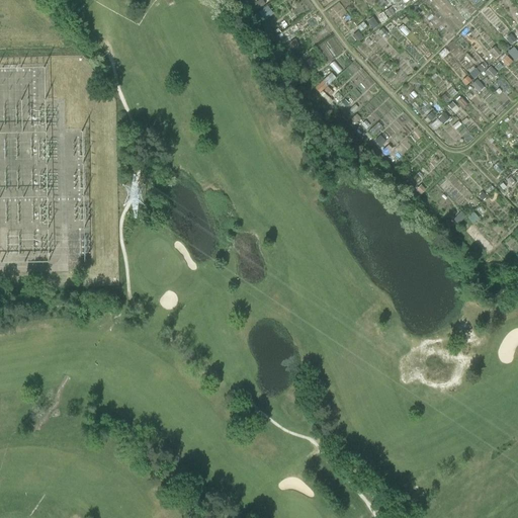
[(267,5),(258,12),(264,21),(273,14),(267,5)]
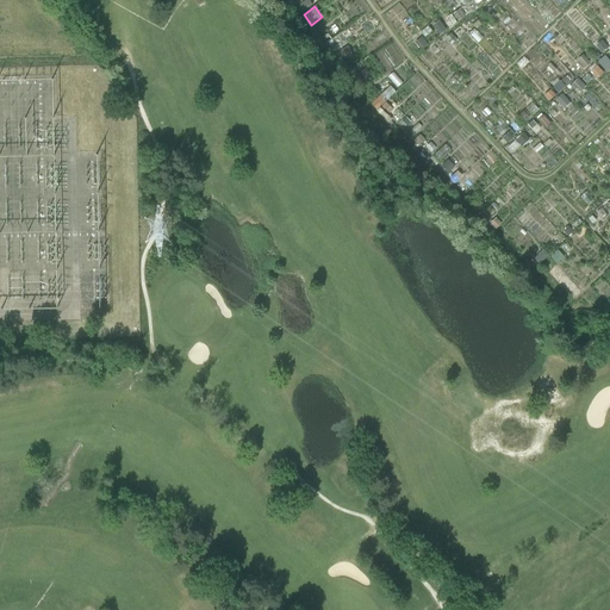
[(450,45),(460,38),(454,31),(446,38),(450,45)]
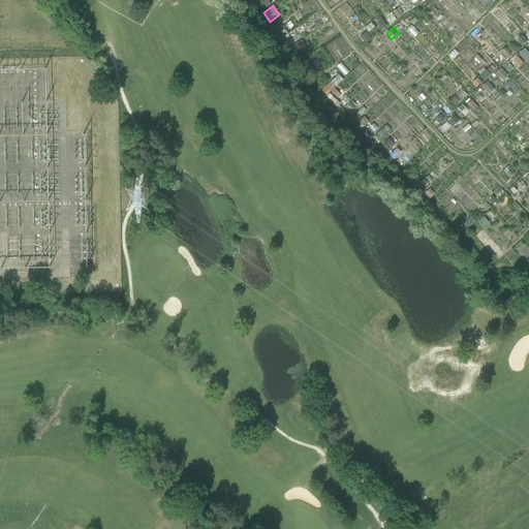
[(517,37),(523,43),(528,36),(528,29),(526,27),(517,37)]
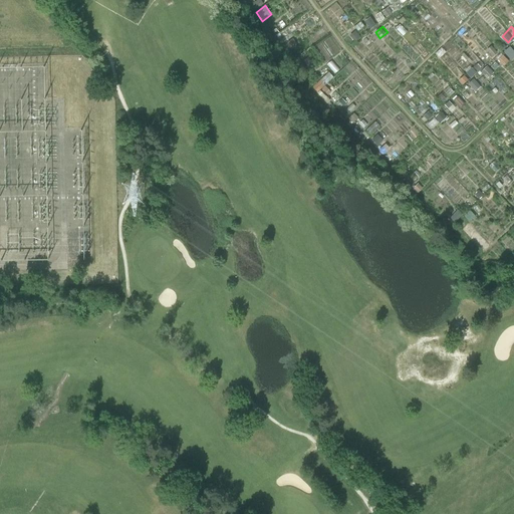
[(287,49),(296,43),(293,39),(284,44),(287,49)]
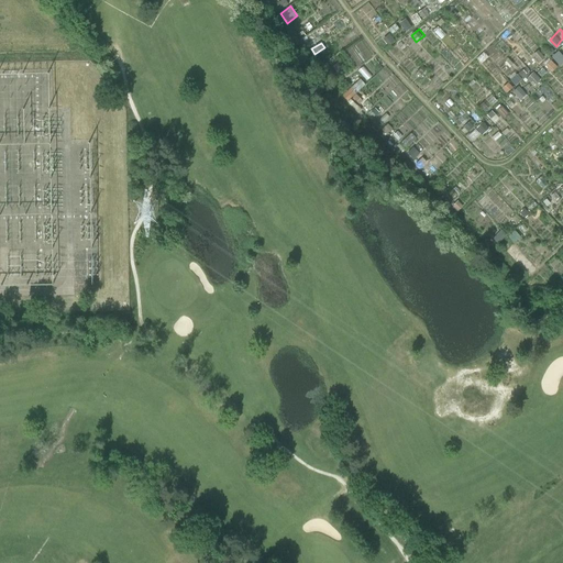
[(552,72),(556,66),(549,58),(543,64),(552,72)]
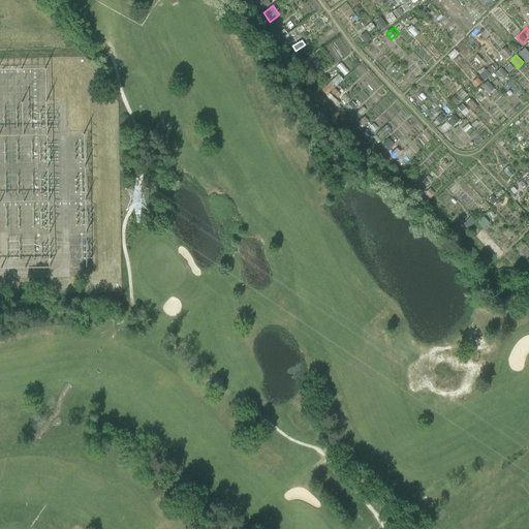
[(485,81),(495,70),(488,64),(478,74),(485,81)]
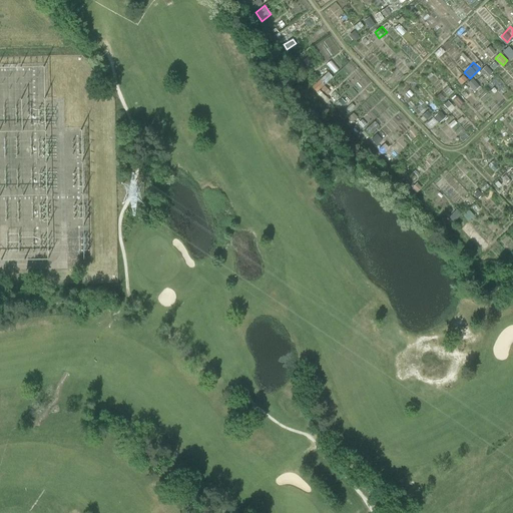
[(486,65),(478,72),(485,79),(493,71),(486,65)]
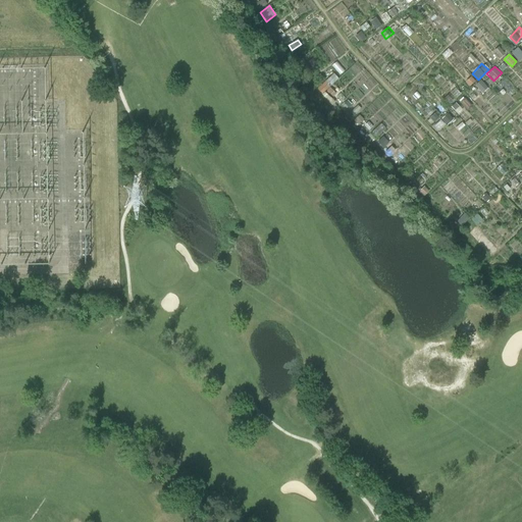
[(334,73),(316,88),(321,94),(338,80),(334,73)]
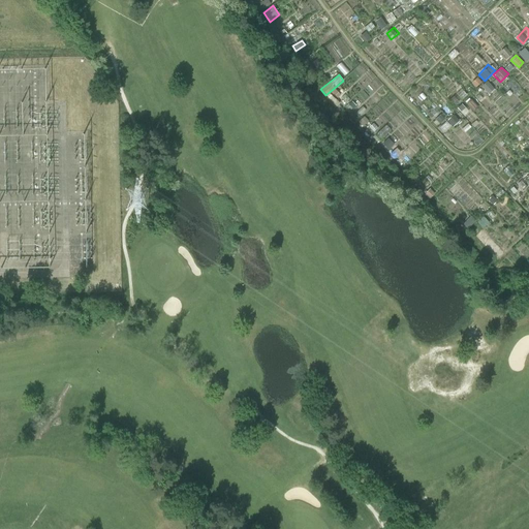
[(481,87),(489,93),(494,88),(487,81),(481,87)]
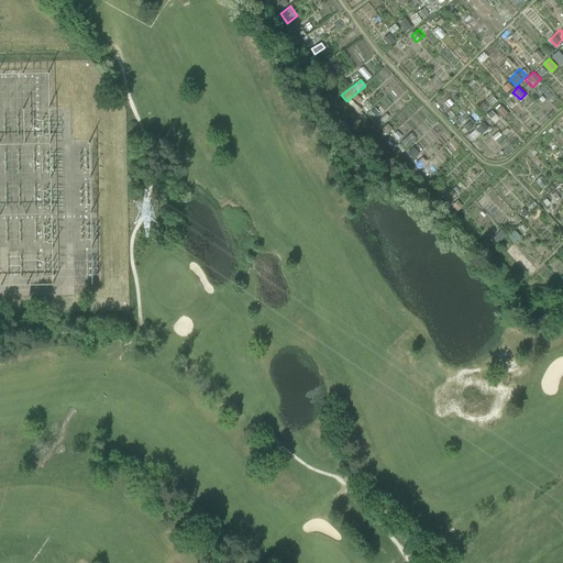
[(483,122),(476,128),(482,134),(488,128),(483,122)]
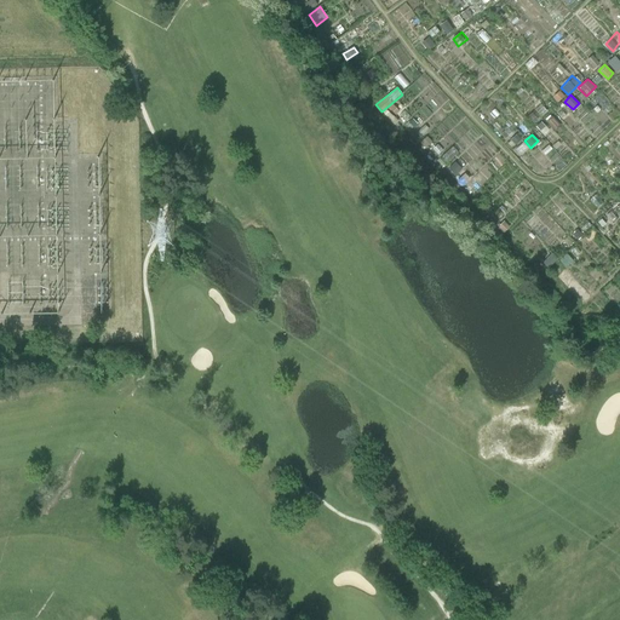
[(568,237),(561,245),(567,251),(574,244),(568,237)]
